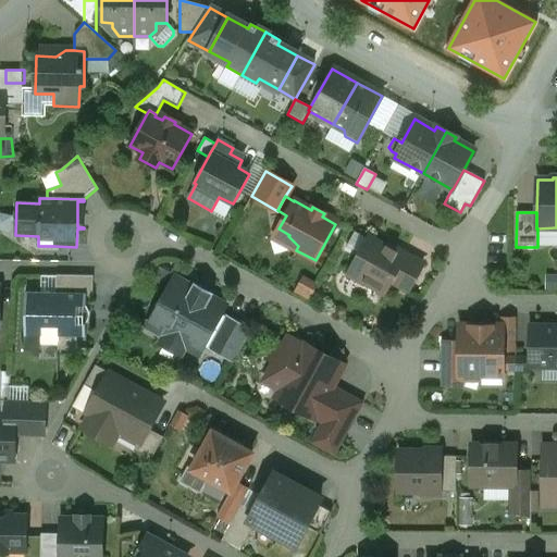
[(403,256),(369,237),(349,272),(366,282),(364,284),(378,292),(383,295),(390,282),(404,257),(403,256)]
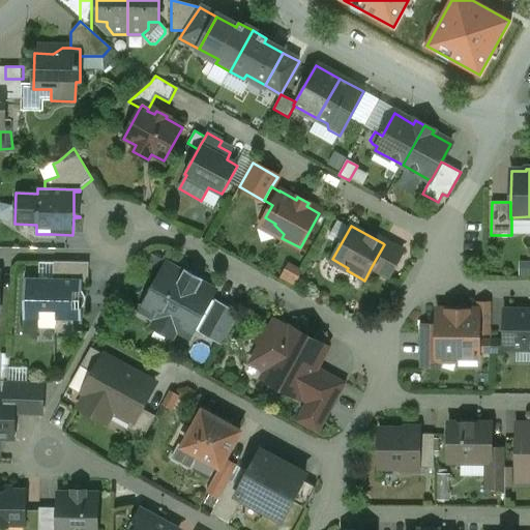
[(402,251),(384,240),(383,243),(384,244),(371,268),(387,277),(402,251)]
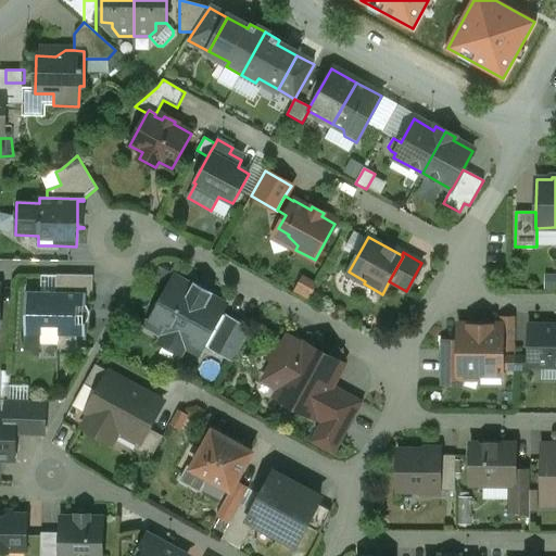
[(92,276),(57,275),(55,292),(77,293),(77,295),(86,297),(92,297),(92,276)]
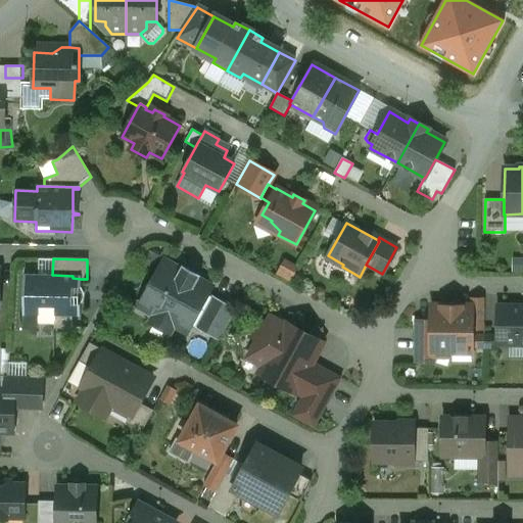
[(211,287),(163,260),(141,302),(156,312),(154,316),(173,326),(176,322),(189,329),(190,326),(194,328),(211,295),(208,294),(211,287)]
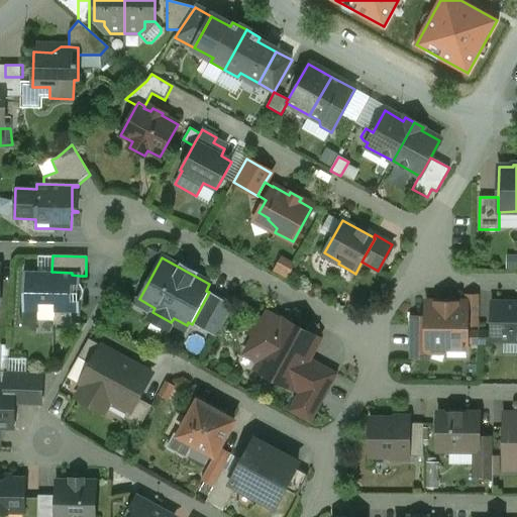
[(52,272),(23,272),(22,312),(38,312),(37,320),(54,320),(54,325),(71,325),(71,313),(79,313),(79,302),(82,298),(83,293),(82,289),(80,285),(80,276),(72,275),(72,273),(52,272)]
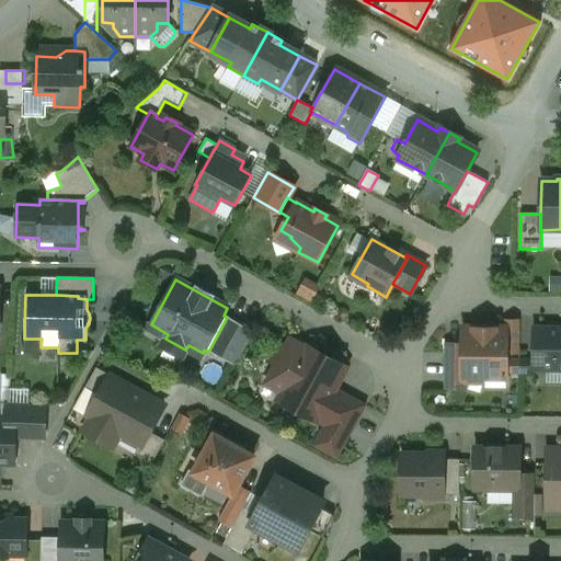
[(253,331),(227,317),(208,352),(235,366),(253,331)]
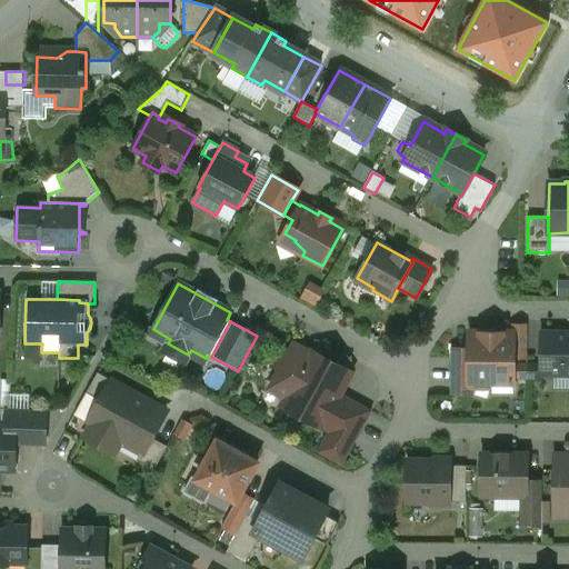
[(568,332),(540,332),(539,376),(568,376),(568,332)]
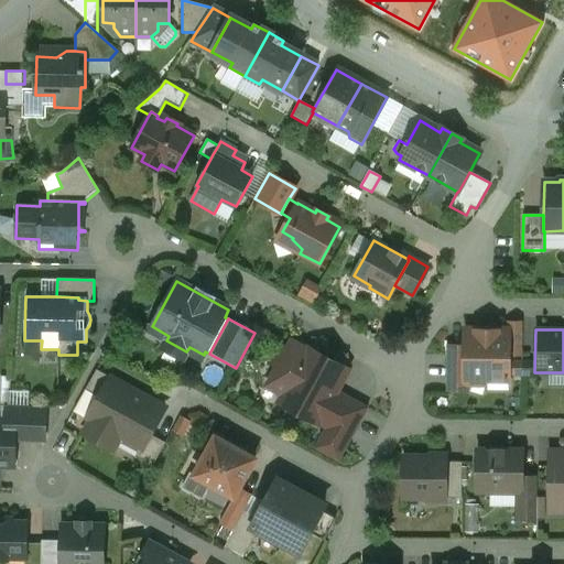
[(497,333),(486,333),(484,331),(465,331),(465,348),(464,376),(467,376),(508,376),(509,331),(498,331),(497,333)]
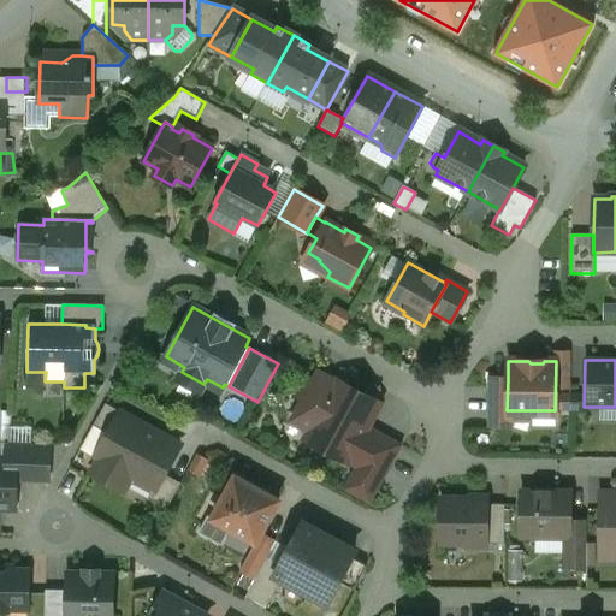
[(336,383),(318,373),(309,389),(297,392),(307,421),(313,425),(309,432),(329,443),(325,450),(348,463),(367,428),(374,414),(369,398),(337,380),(336,383)]
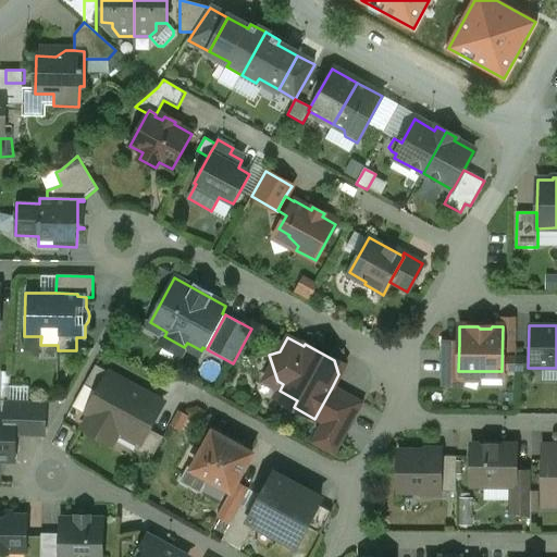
[(459,344),(444,344),(443,385),(461,385),(461,371),(458,371),(459,344)]
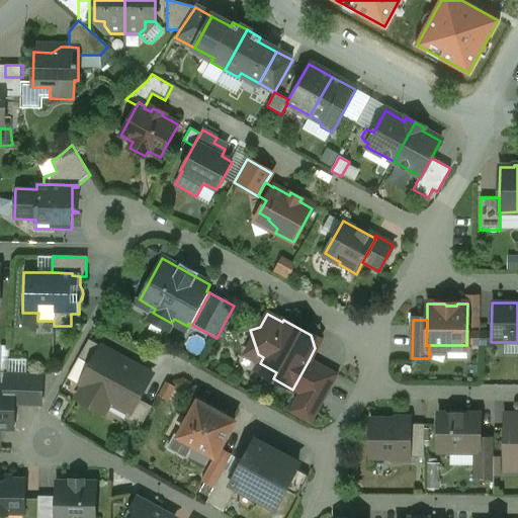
[(101,347),(88,340),(78,358),(91,365),(101,347)]
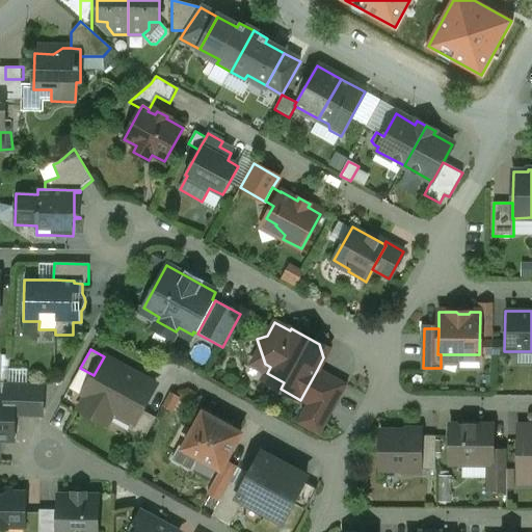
[(117,364),(104,356),(94,375),(82,396),(86,398),(80,410),(105,424),(110,414),(131,425),(132,425),(140,409),(155,384),(134,373),(132,376),(115,368),(117,364)]
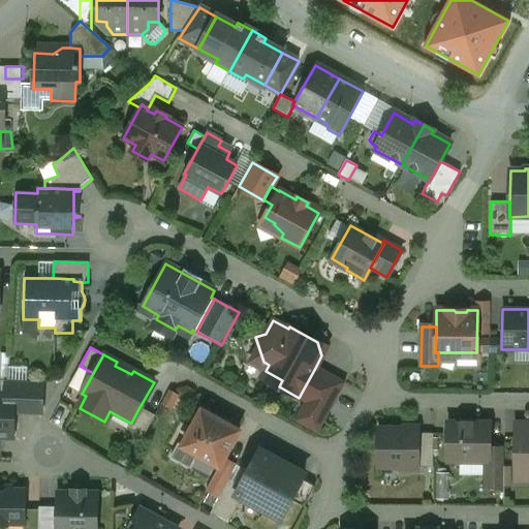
[(6,379),(30,379),(30,367),(6,366),(6,379)]
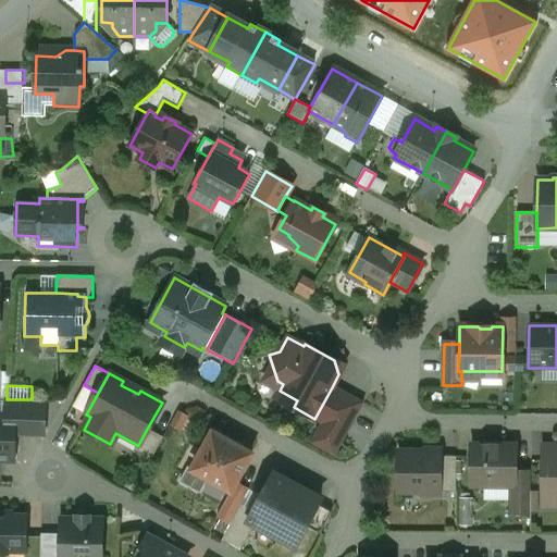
[(361,404),(332,387),(314,419),(331,429),(321,447),(334,455),(361,404)]
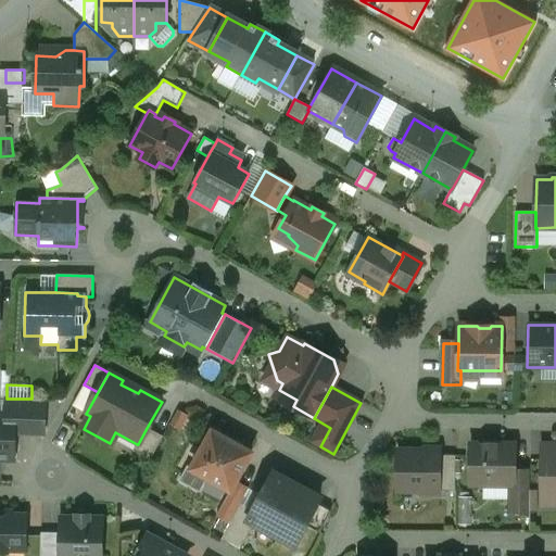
[(4,418),(0,417),(0,459),(12,460),(13,433),(17,430),(19,401),(5,401),(4,418)]
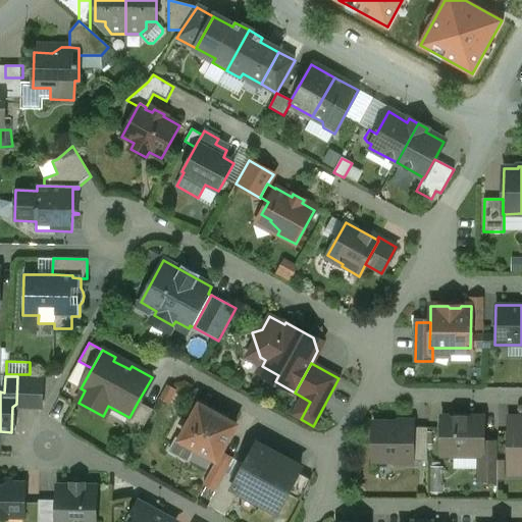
[(42,377),(17,376),(16,404),(41,406),(42,377)]
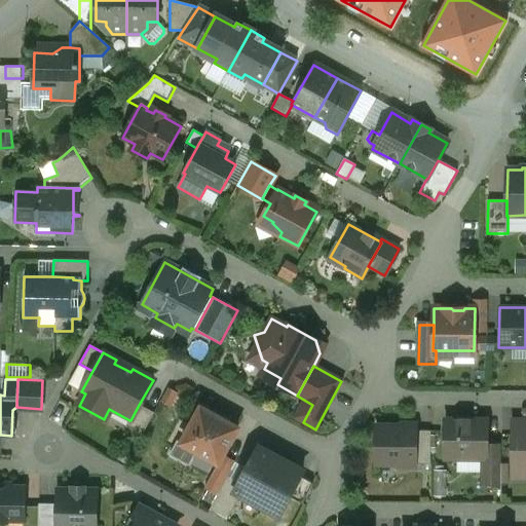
[(154,413),(139,405),(130,420),(129,420),(126,426),(142,435),(154,413)]
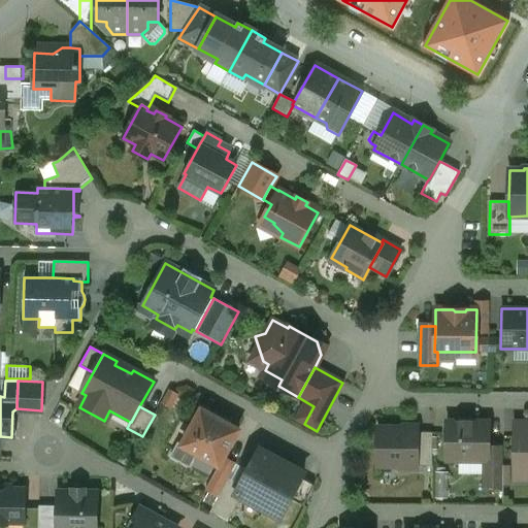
[(182,444),(182,446),(197,454),(219,466),(238,430),(213,417),(215,415),(200,407),(193,420),(195,421),(182,444)]
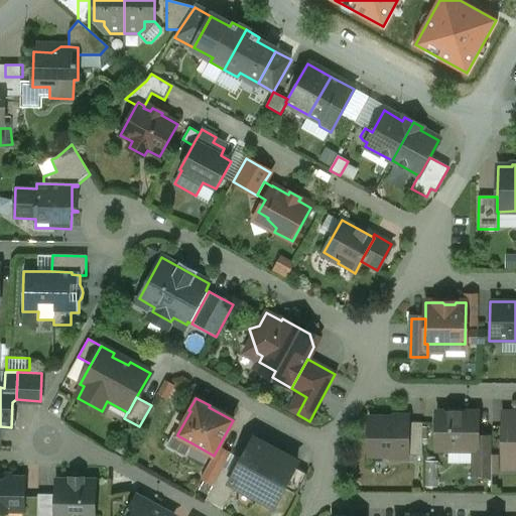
[(477,412),(437,412),(436,449),(473,449),(477,449),(477,438),(477,412)]
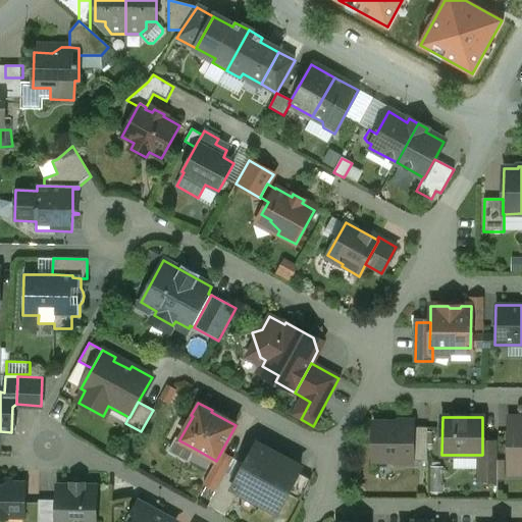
[(521,417),(510,417),(509,475),(521,474),(521,417)]
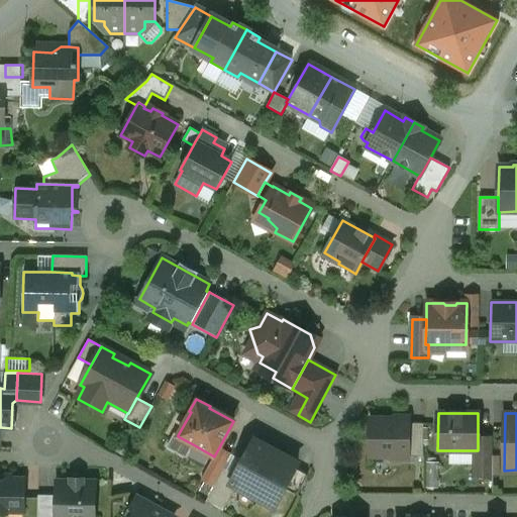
[(393,419),(370,419),(370,456),(390,456),(390,458),(408,459),(408,456),(408,423),(393,422),(393,419)]
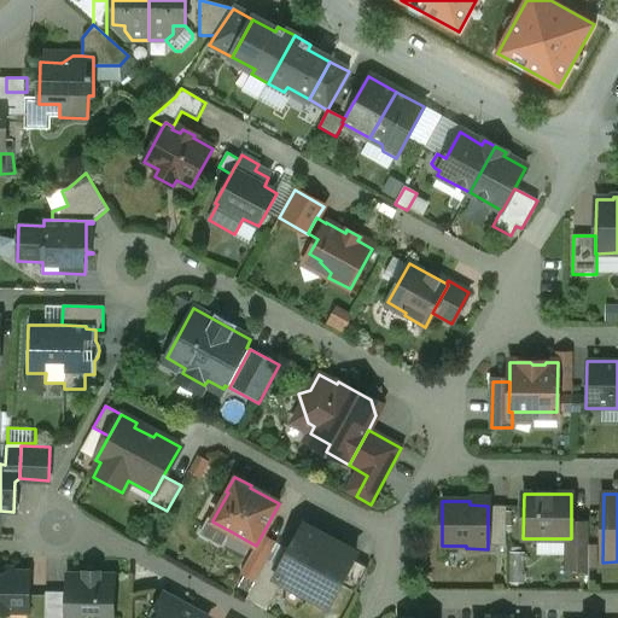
[(506,507),(488,506),(488,546),(505,547),(506,507)]
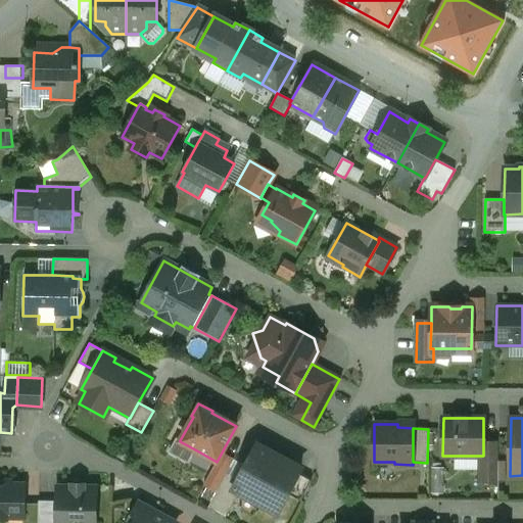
[(180,440),(176,438),(169,453),(187,463),(195,449),(180,441),(180,440)]
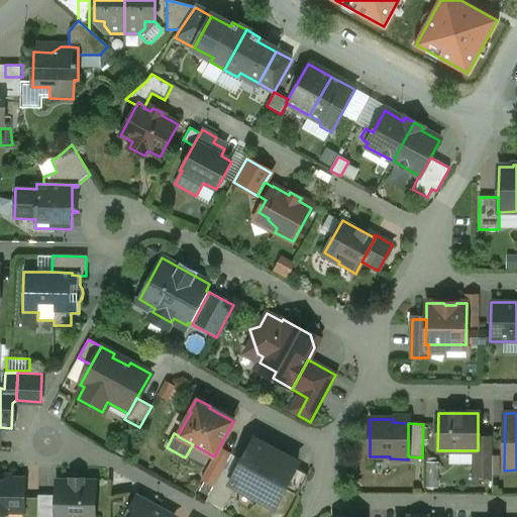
[(492,439),(478,439),(478,450),(474,450),(474,476),(492,476),(492,439)]
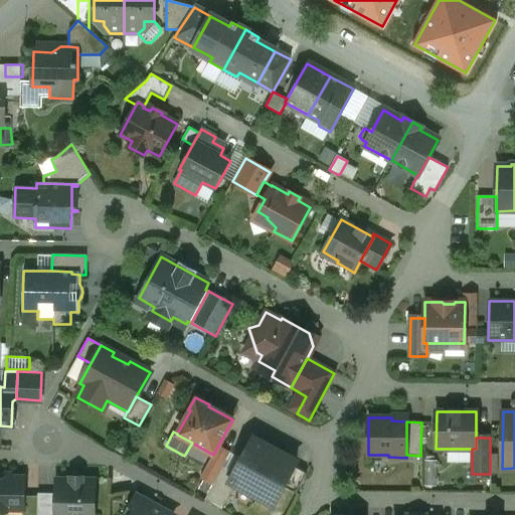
[(296,462),(252,439),(233,474),(229,482),(235,485),(273,505),(283,487),(294,467),(296,462)]
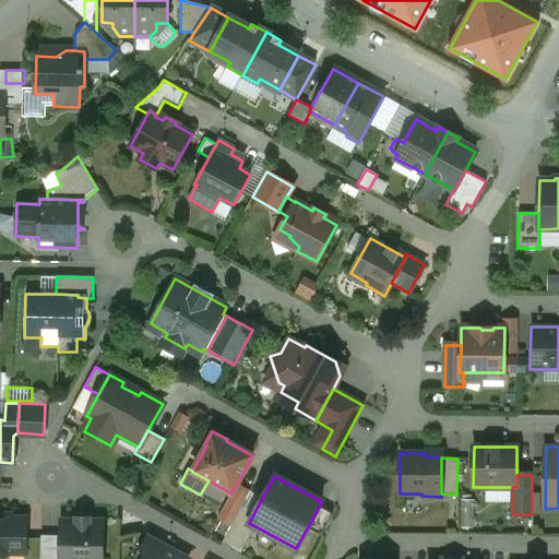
[(466,498),(465,526),(476,526),(476,499),(466,498)]
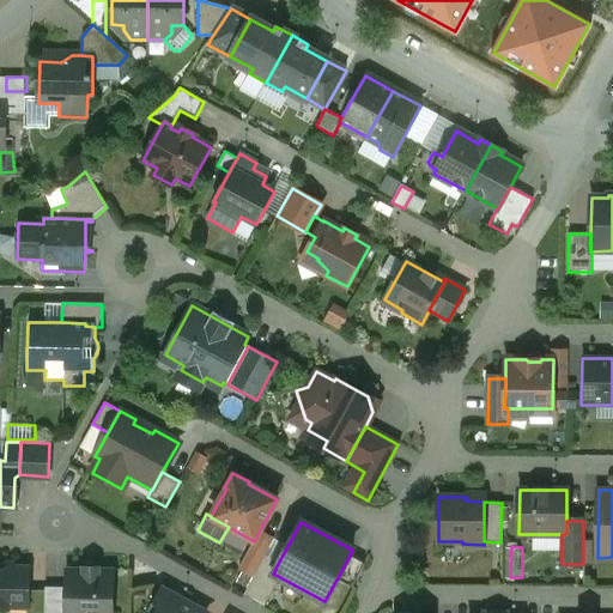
[(364,564),(350,556),(337,580),(352,588),(364,564)]
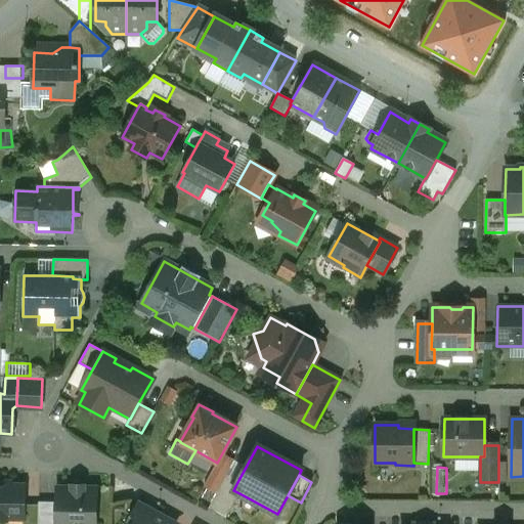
[(226,476),(208,510),(225,519),(239,493),(233,490),(237,482),(226,476)]
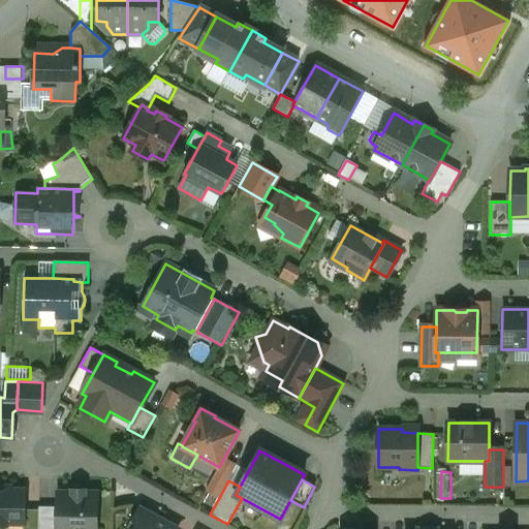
[(10,489),(0,489),(0,525),(6,525),(6,523),(24,524),(24,492),(10,491),(10,489)]
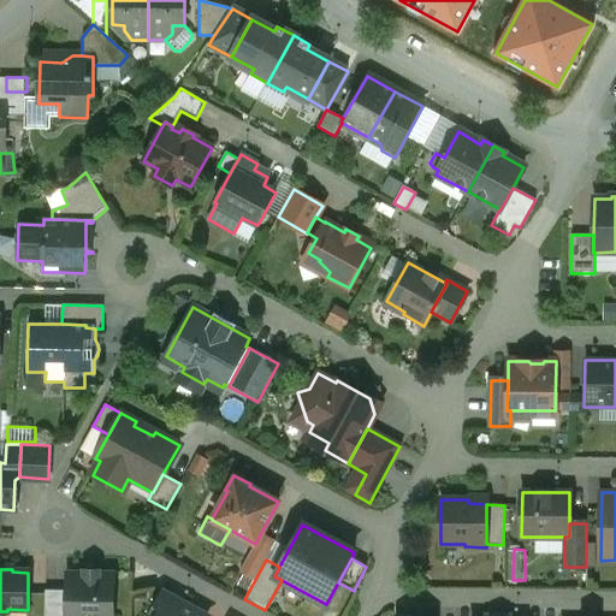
[(83,574),(67,574),(66,591),(66,615),(111,615),(112,575),(99,575),(99,570),(83,570),(83,574)]
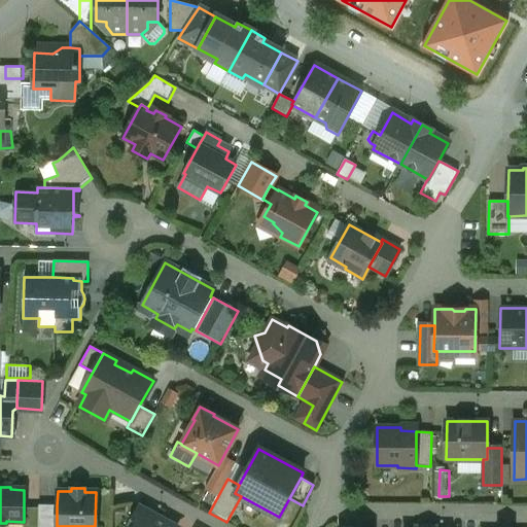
[(57,526),(57,505),(38,505),(37,526),(57,526)]
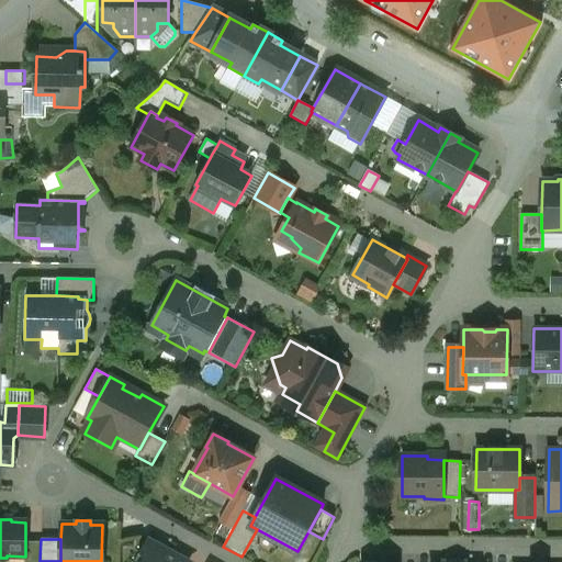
[(183,561),(148,542),(139,559),(145,561),(144,561),(183,561)]
